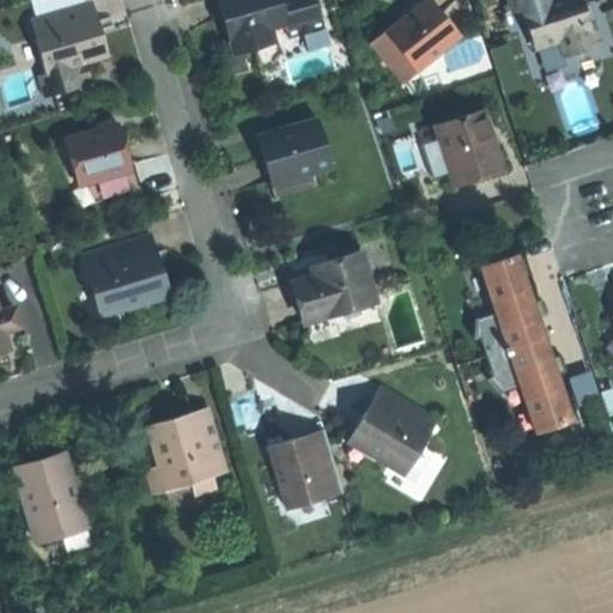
[(30,0),(37,22),(85,7),(82,0),(30,0)]
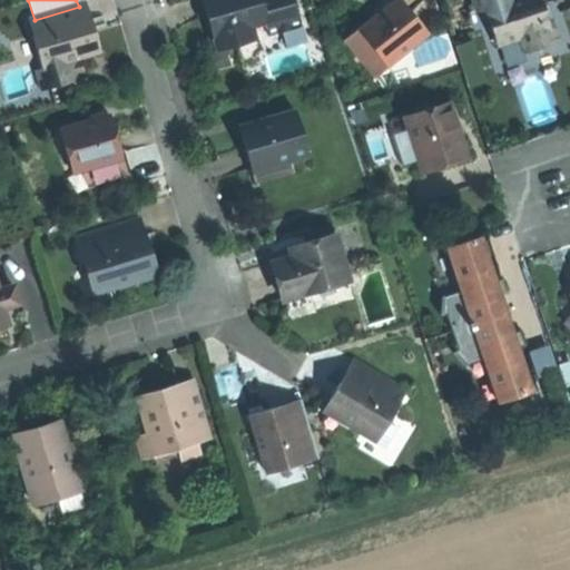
[(203,0),(210,25),(218,51),(255,41),(252,27),(265,23),(267,23),(259,0),(203,0)]
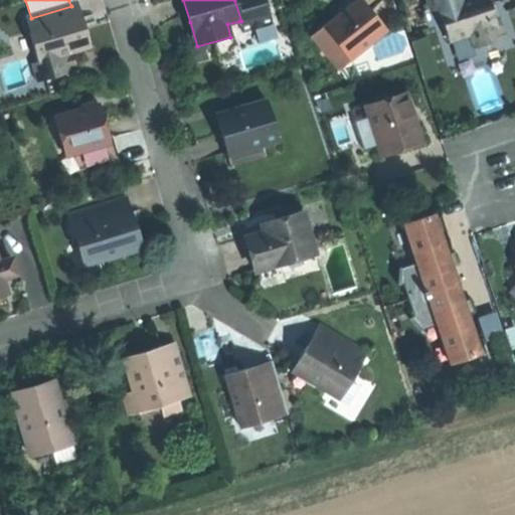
[(265,0),(234,0),(241,21),(239,21),(242,32),(272,24),(265,0)]
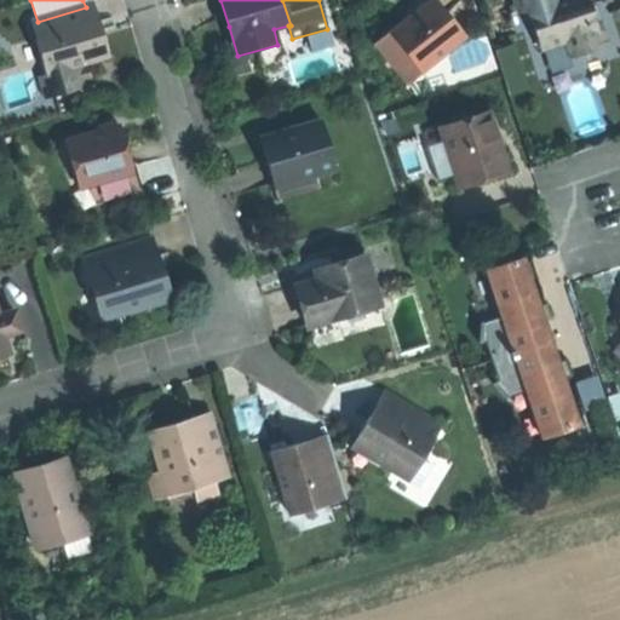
[(555,4),(552,0),(512,0),(520,17),(527,15),(527,13),(555,4)]
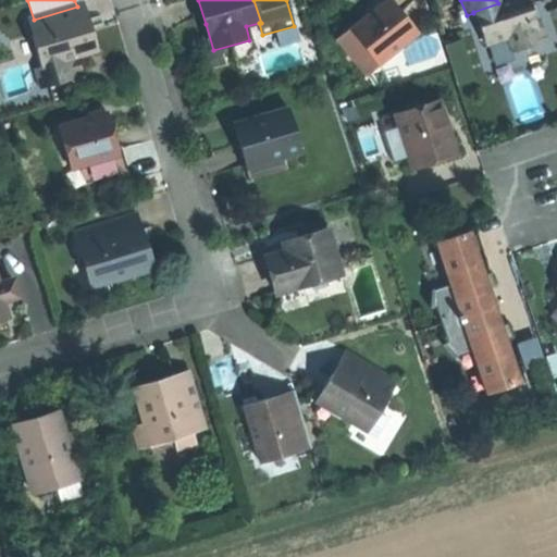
[(527,0),(508,0),(498,3),(473,12),(473,13),(485,49),(507,42),(510,54),(547,42),(540,19),(533,20),(530,10),(527,0)]
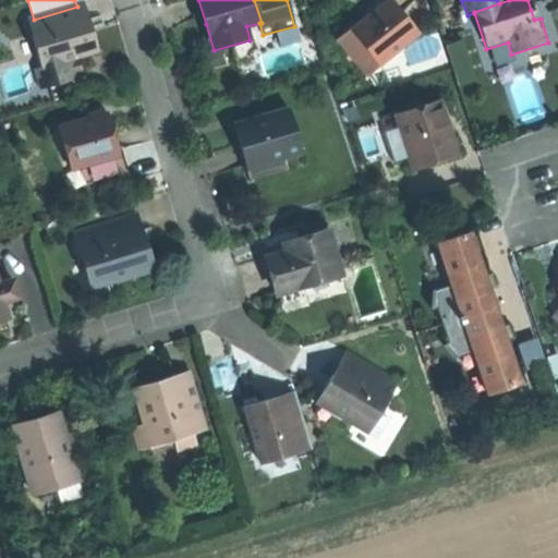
[(388,2),(350,34),(377,69),(416,37),(400,16),(388,2)]
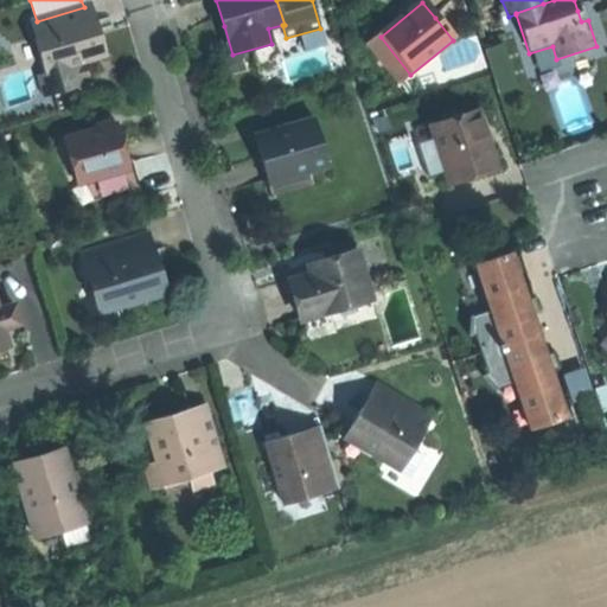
[(91,5),(85,6),(91,24),(97,23),(91,5)]
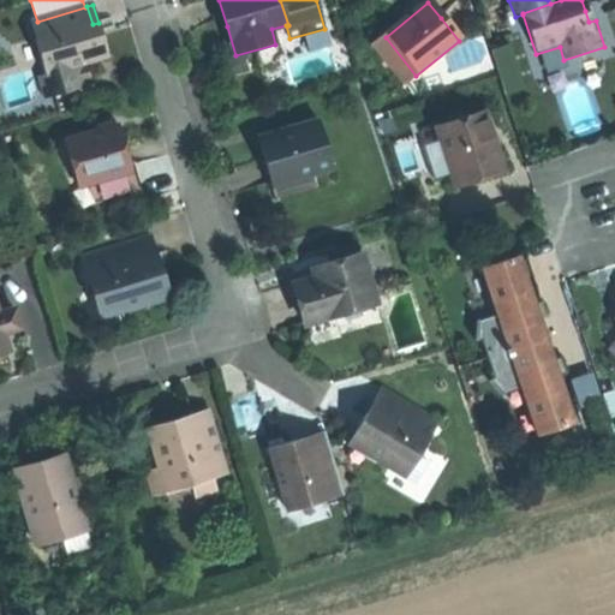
[(85,7),(37,22),(42,40),(36,41),(47,76),(49,75),(55,97),(94,85),(88,64),(109,58),(103,37),(99,23),(93,24),(87,6),(85,7)]
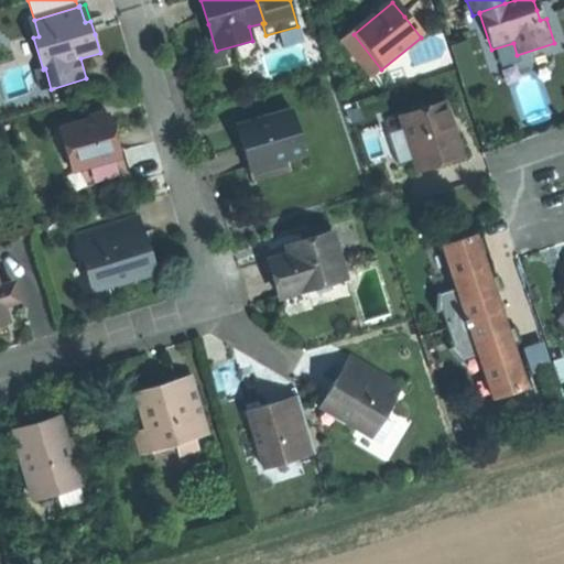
[(39,36),(34,20),(29,21),(33,38),(39,36)]
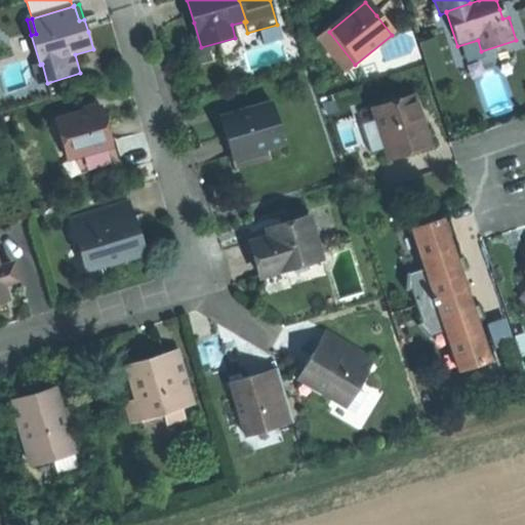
[(391,56),(414,38),(404,26),(381,44),(391,56)]
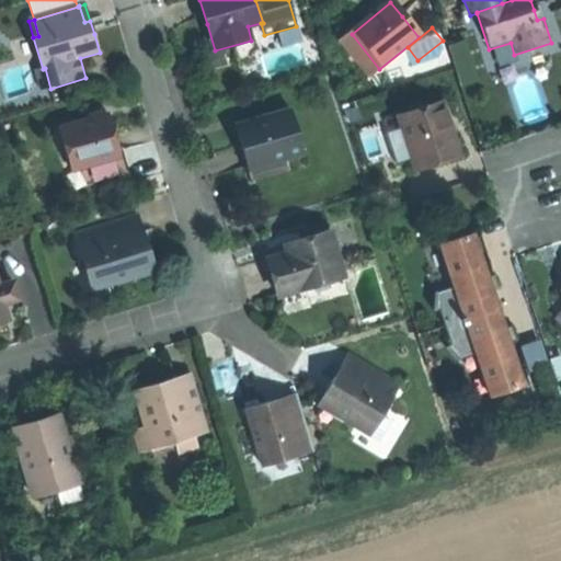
[(379,69),(352,34),(340,44),(367,79),(379,69)]
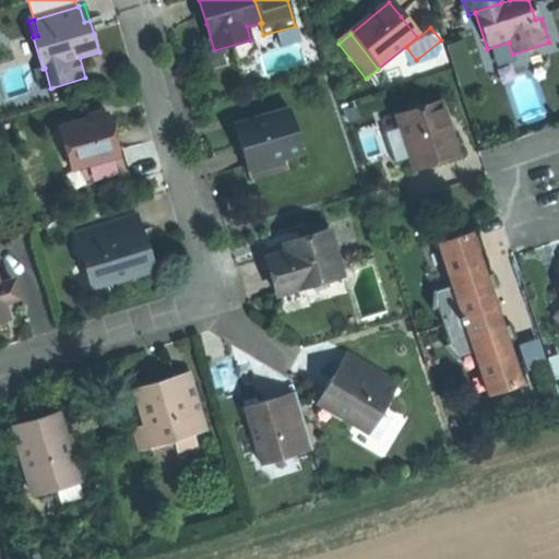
[(448,132),(438,105),(395,119),(413,169),(455,155),(448,132)]
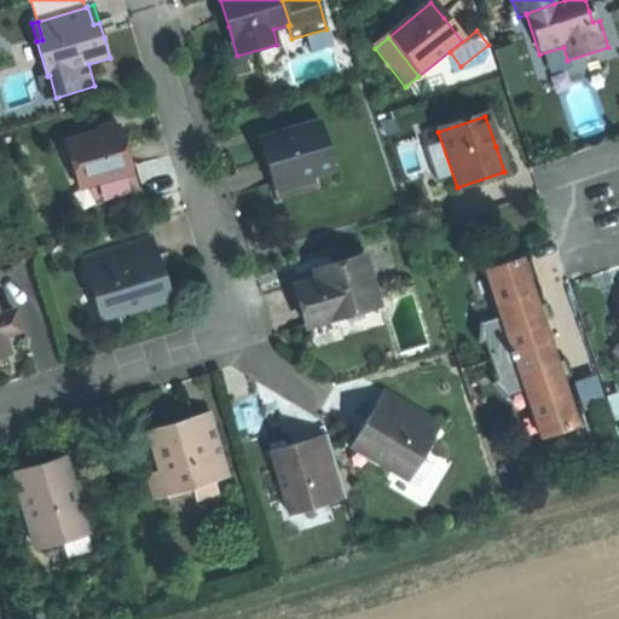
[(131,146),(123,121),(69,137),(84,185),(138,169),(131,146)]
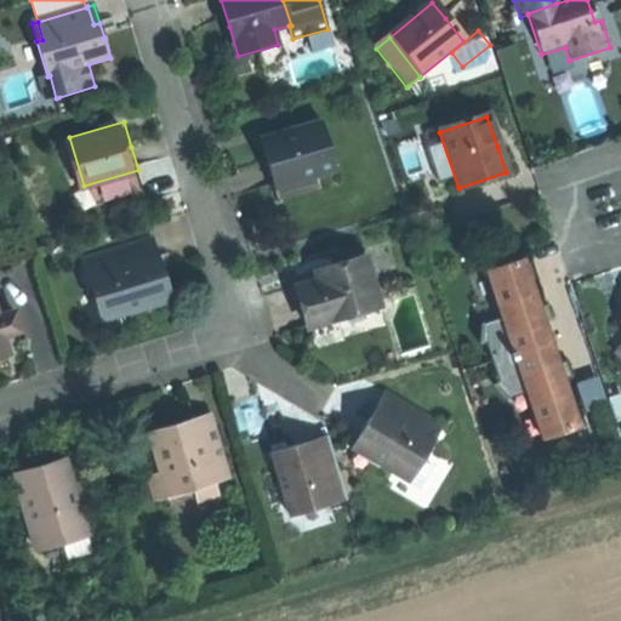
[(269,166),(277,189),(318,177),(337,171),(323,123),(262,141),(269,166)]
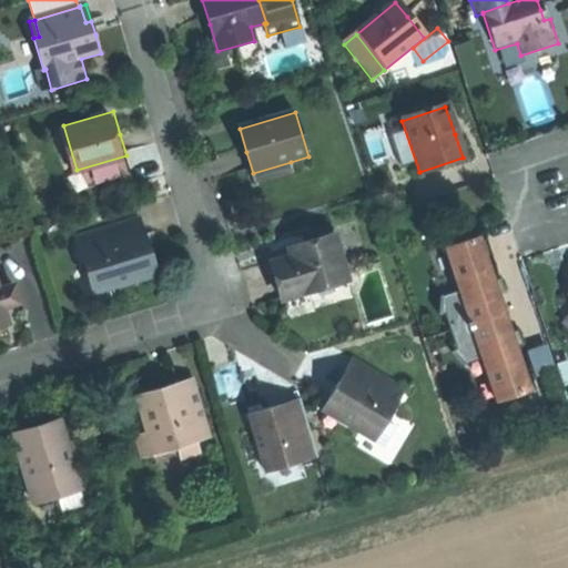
[(291,162),(253,173),(256,185),(294,174),(291,162)]
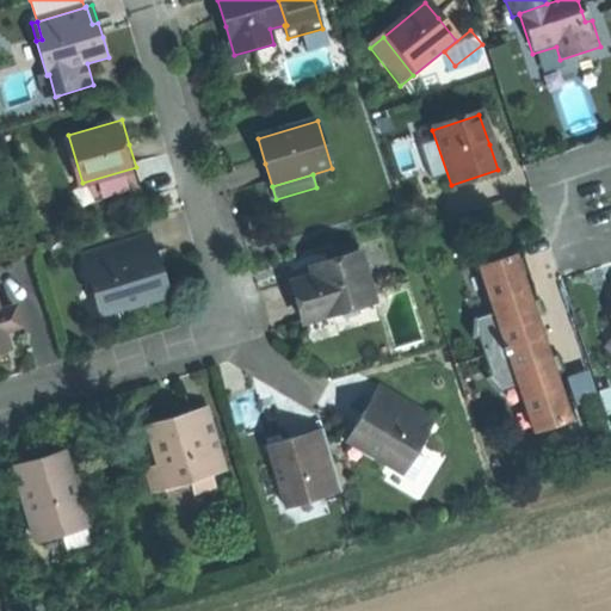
[(150,236),(141,240),(149,266),(159,264),(150,236)]
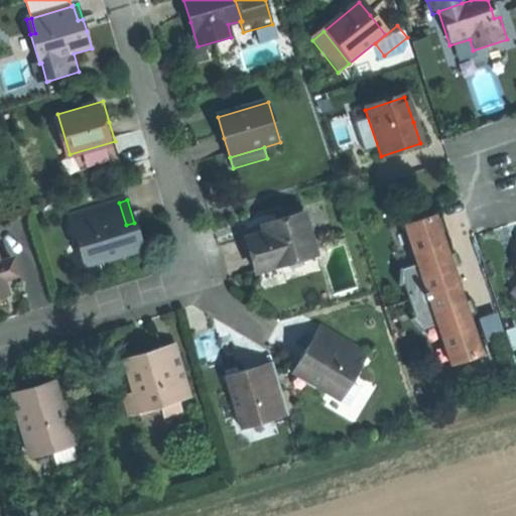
[(126,225),(119,203),(71,217),(85,264),(141,247),(137,233),(134,223),(126,225)]
